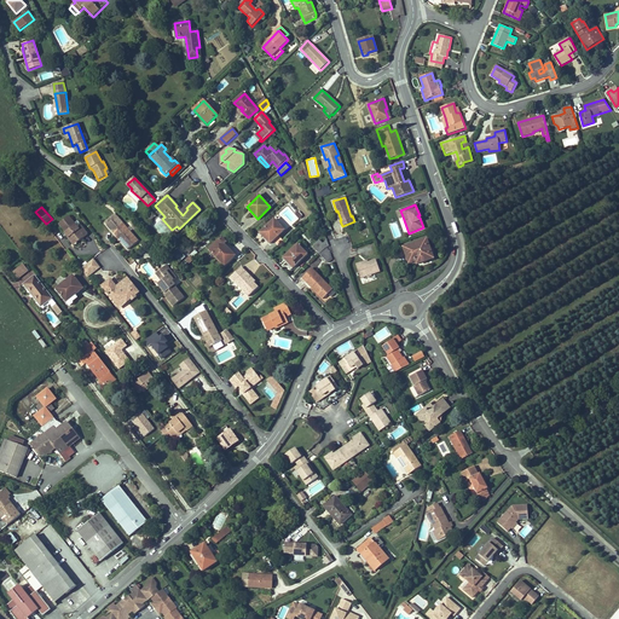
[(106,225),(117,217),(115,214),(104,223),(106,225)]
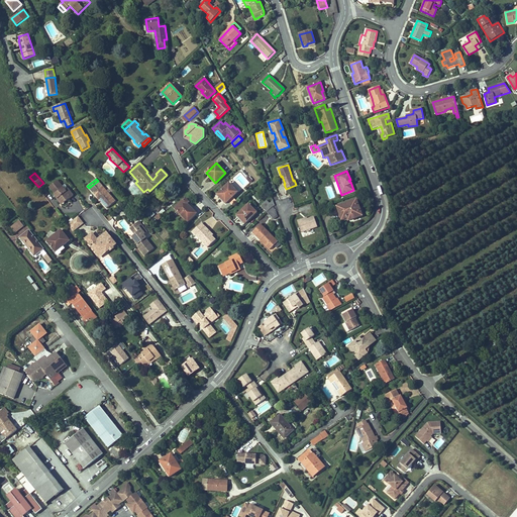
[(74,196),(68,189),(66,190),(63,187),(58,181),(49,187),(54,193),(56,194),(54,195),(60,203),(65,199),(67,201),(74,196)]
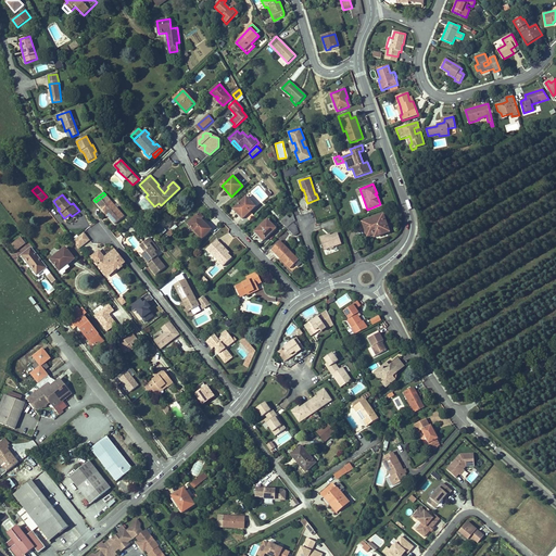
[(124,216),(105,194),(96,202),(104,212),(105,211),(111,217),(110,218),(115,224),(124,216)]
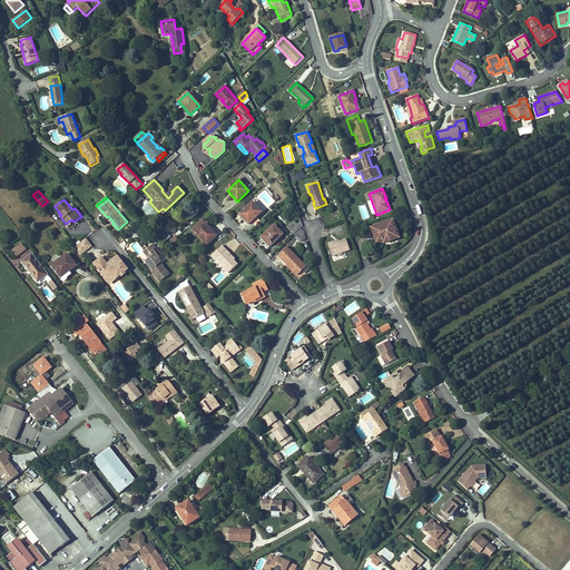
[(256,217),(262,212),(253,202),(241,214),(245,218),(244,219),(248,225),(252,222),(256,217)]
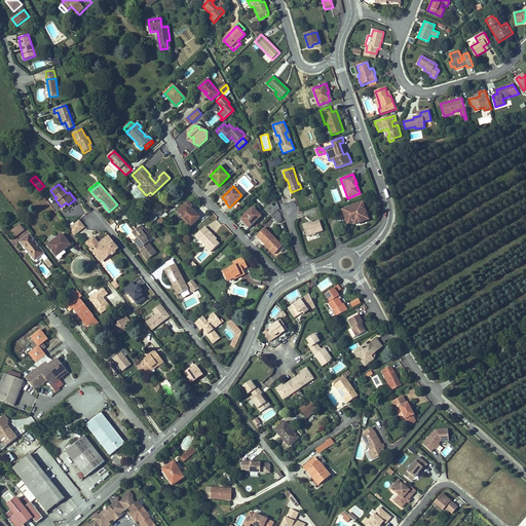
[(199,218),(190,208),(192,205),(189,202),(178,213),(191,226),(199,218)]
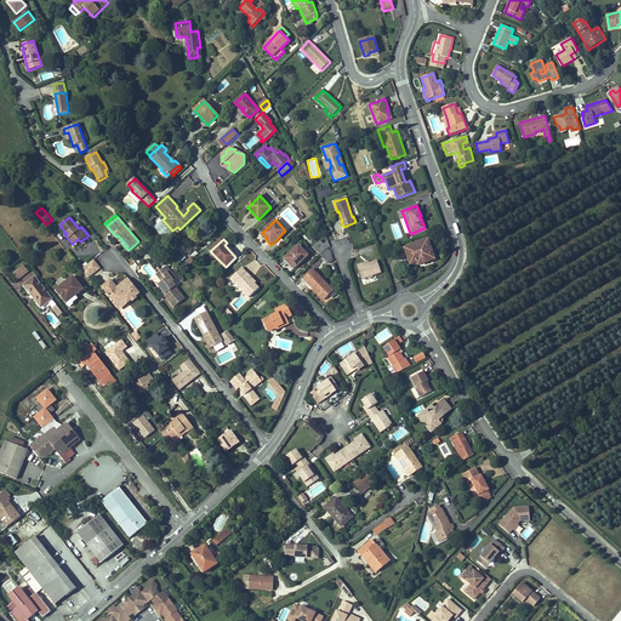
[(436,260),(428,240),(405,249),(410,262),(416,261),(419,266),(436,260)]
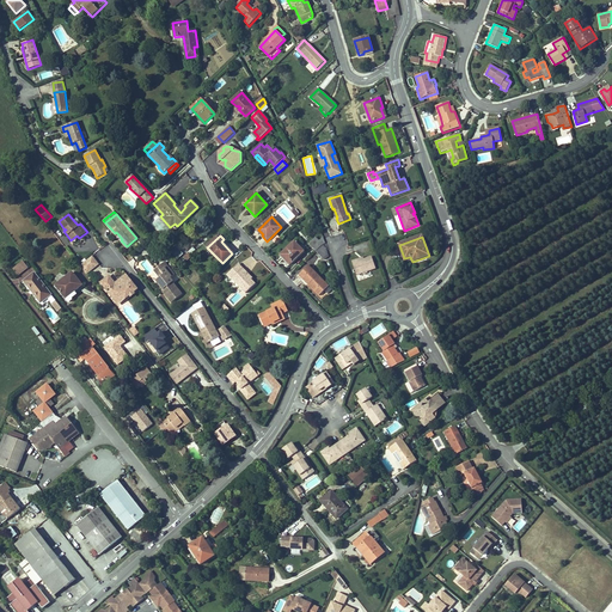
[(310,245),(316,251),(323,245),(325,243),(324,239),(323,238),(319,242),(317,239),(310,245)]
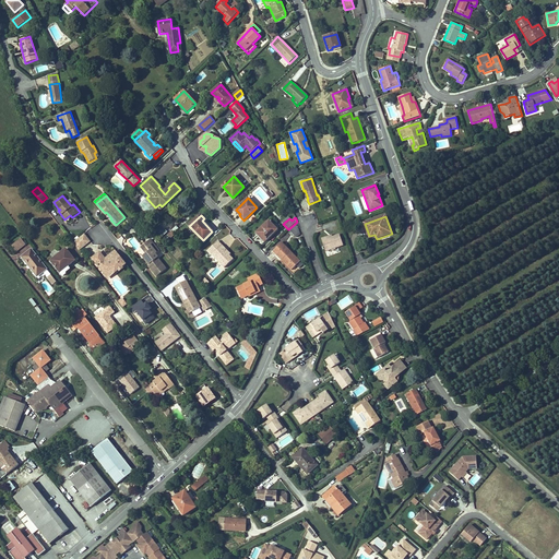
[(175,233),(179,228),(170,219),(157,232),(163,238),(171,229),(175,233)]
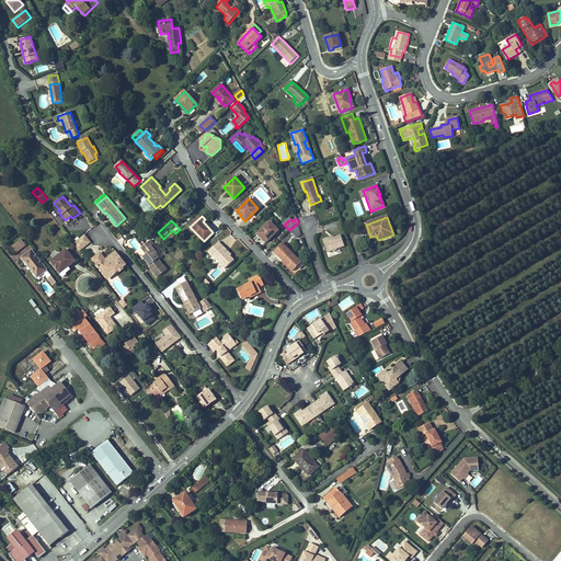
[(265,243),(278,231),(270,221),(258,235),(265,243)]
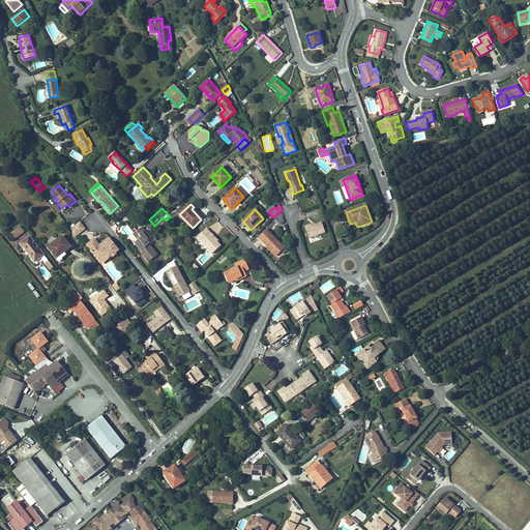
[(284,219),(284,218),(283,215),(280,212),(273,217),(278,224),(285,222),(284,219)]
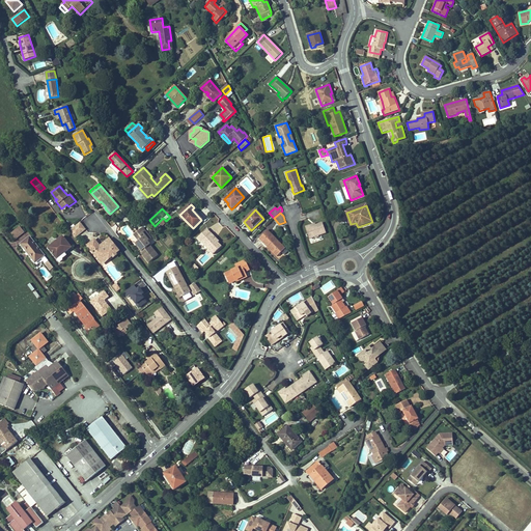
[(80,222),(77,225),(82,232),(86,229),(80,222)]
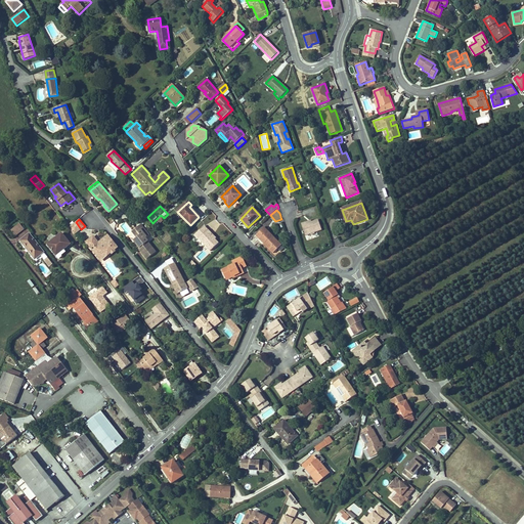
[(305,235),(321,230),(318,220),(311,222),(306,224),(306,222),(301,224),(305,235)]
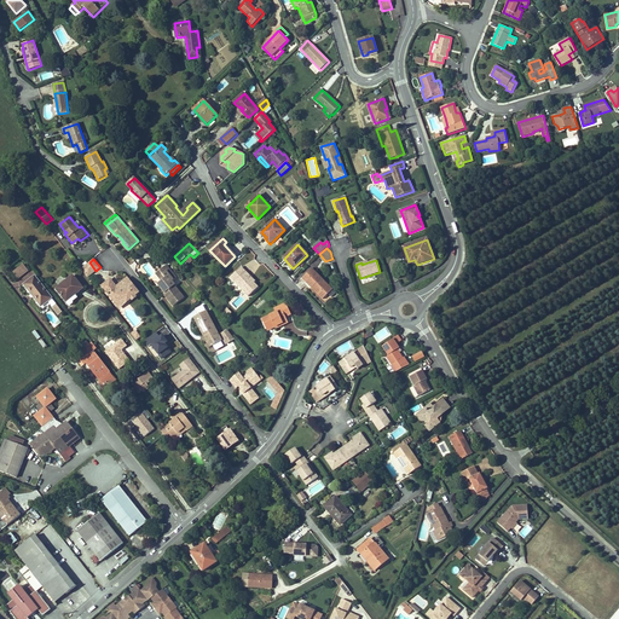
[(87,277),(96,271),(90,262),(81,268),(87,277)]
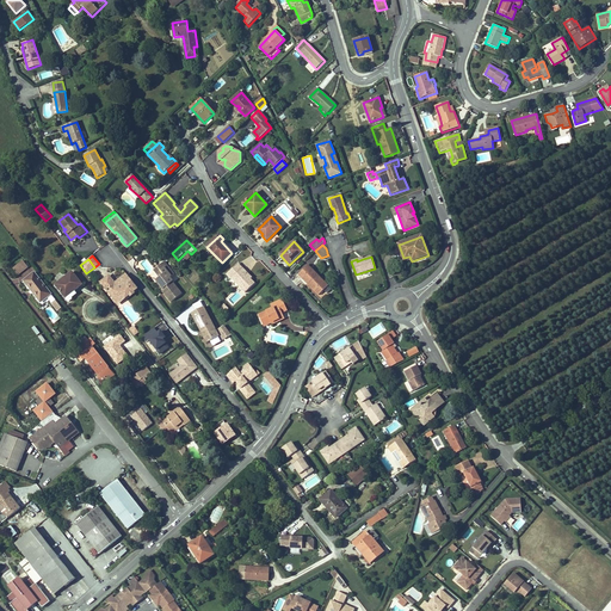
[(18,275),(28,267),(23,261),(13,269),(18,275)]
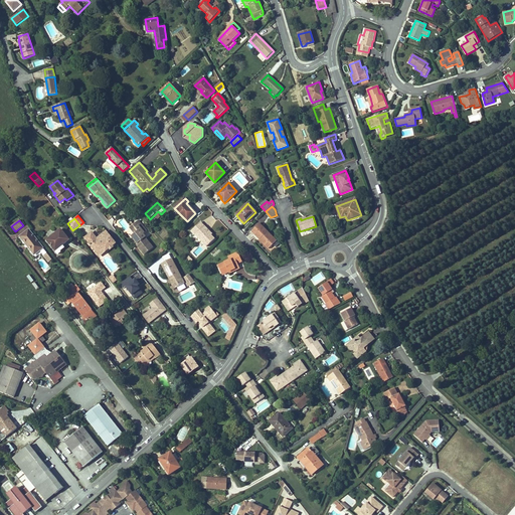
[(139,220),(133,225),(138,231),(135,233),(131,236),(137,243),(138,242),(140,245),(138,246),(144,254),(153,247),(145,237),(146,237),(143,234),(147,231),(139,220)]
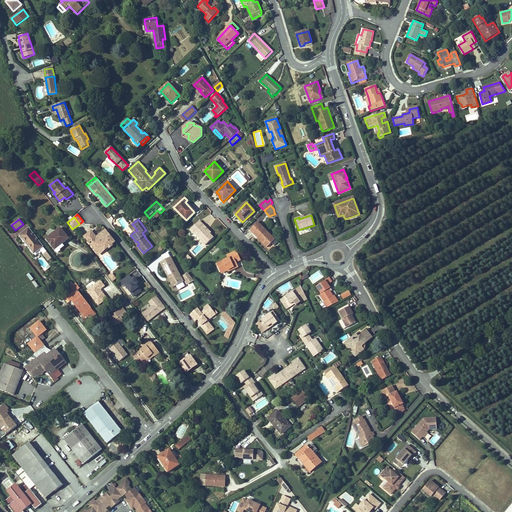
[(214,238),(210,234),(206,230),(207,229),(199,221),(190,229),(206,245),(214,238)]
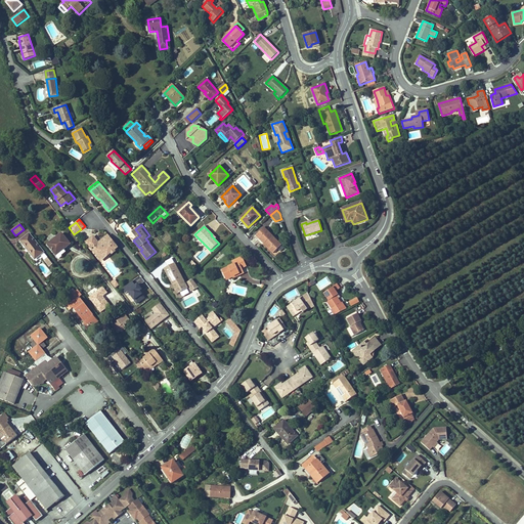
[(281,246),(264,227),(256,235),(273,253),(277,249),(280,252),(284,249),(281,246)]
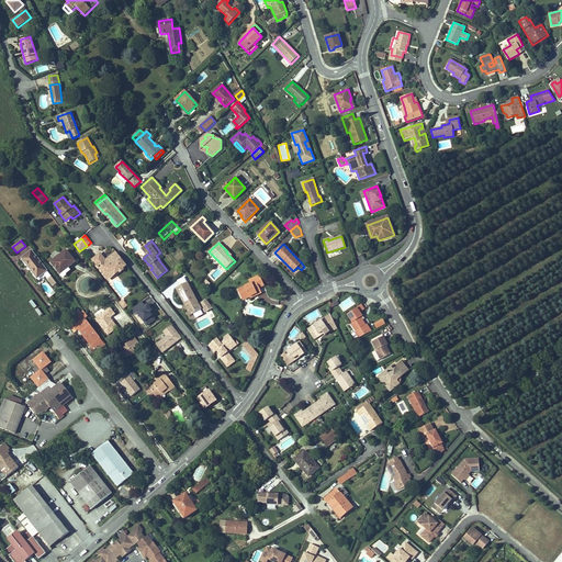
[(68,268),(76,262),(66,250),(51,262),(58,272),(64,268),(66,270),(67,271),(69,269),(68,268)]
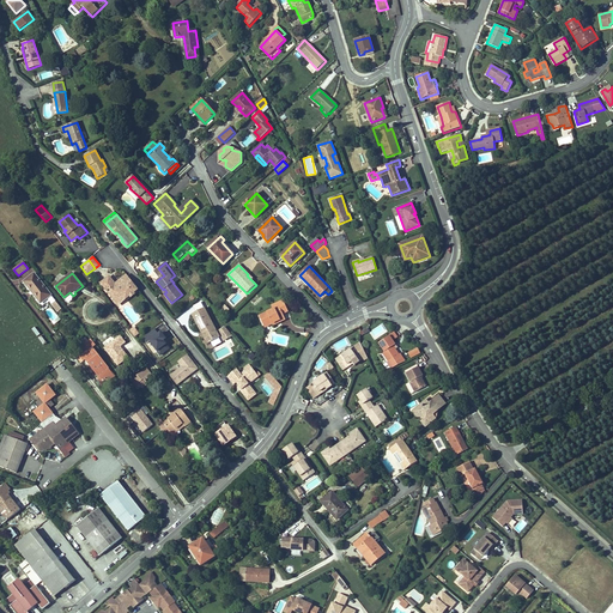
[(50,296),(34,274),(24,281),(41,303),(50,296)]
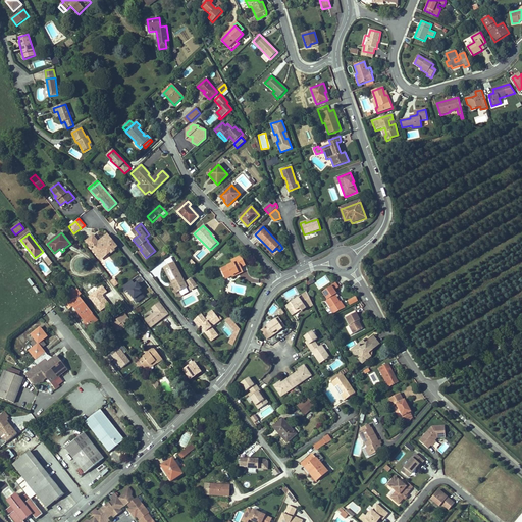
[(117,247),(108,235),(100,241),(102,242),(99,244),(98,242),(93,236),(86,242),(96,254),(100,252),(102,255),(105,252),(107,255),(117,247)]
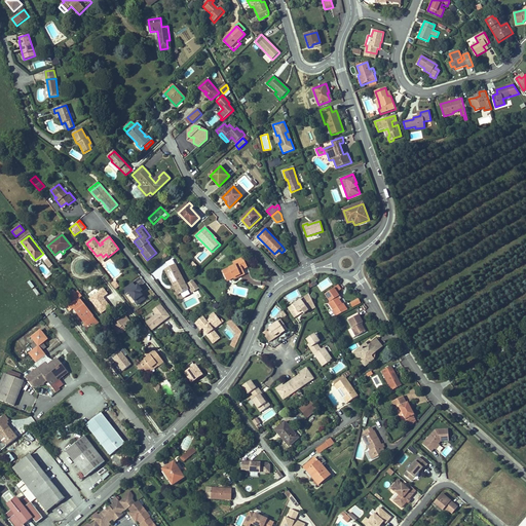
[(102,262),(108,257),(106,254),(103,257),(101,254),(97,256),(102,262)]
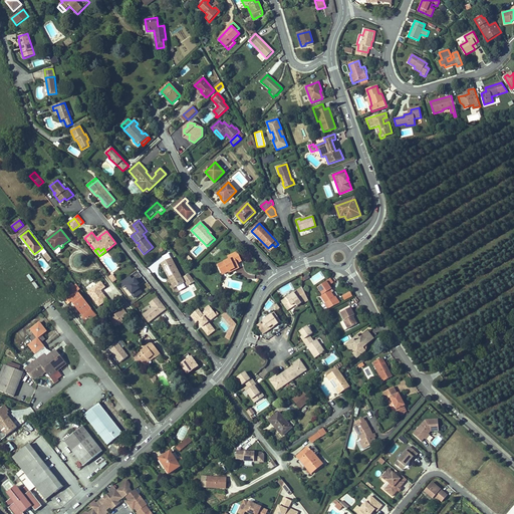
[(239,268),(237,263),(241,261),(237,252),(228,256),(230,259),(218,265),(223,274),(229,271),(234,269),(235,270),(239,268)]
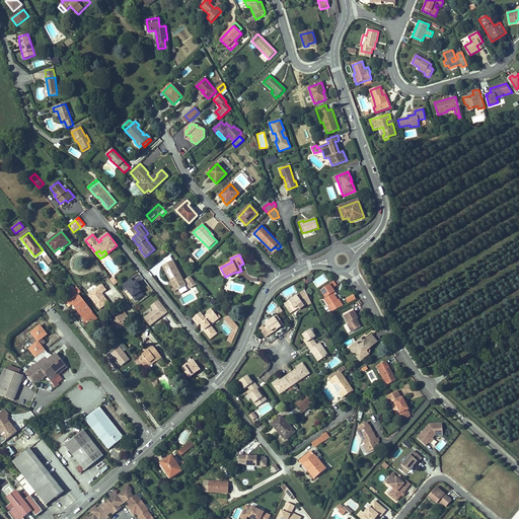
[(53,262),(48,255),(45,257),(50,264),(53,262)]
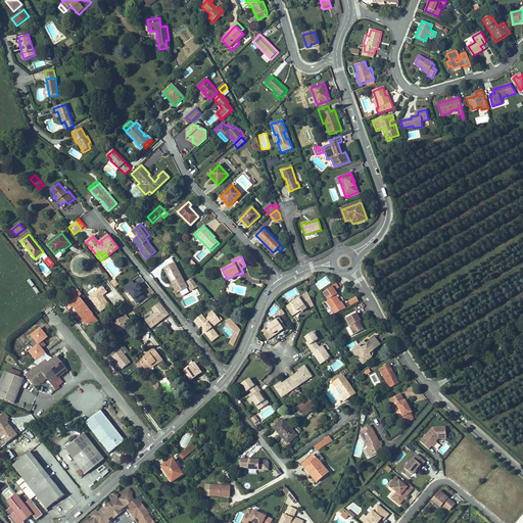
[(40,266),(45,272),(48,269),(43,263),(40,266)]
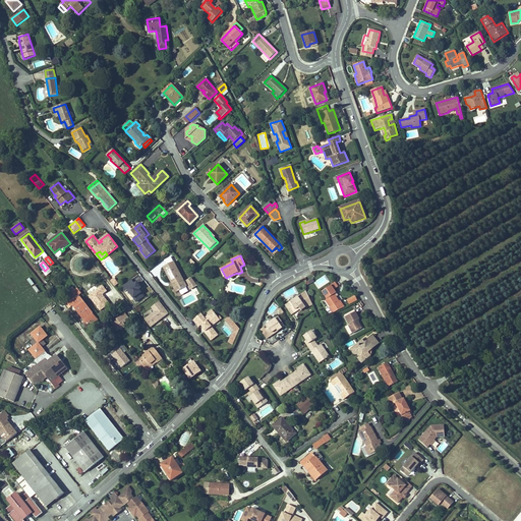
[(186,287),(173,262),(163,268),(176,292),(186,287)]
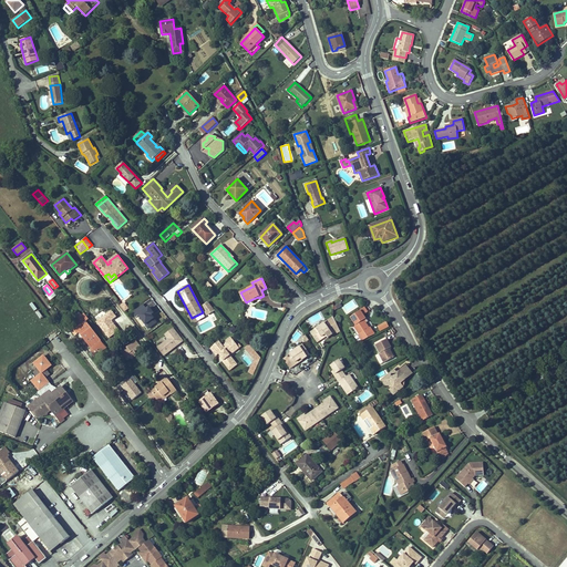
[(207,315),(215,310),(208,300),(200,306),(207,315)]
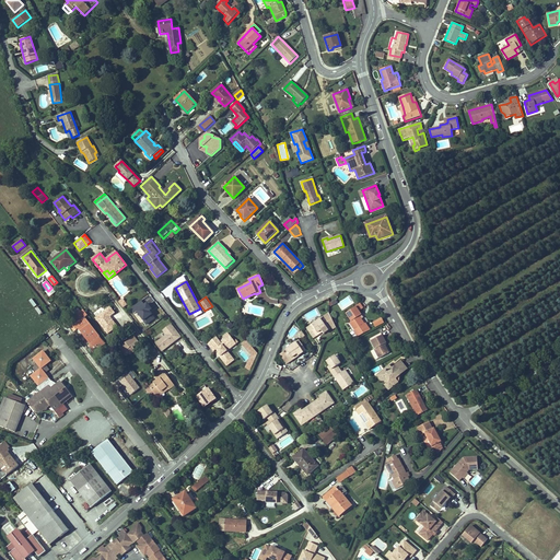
[(348,296),(338,303),(342,310),(352,304),(348,296)]
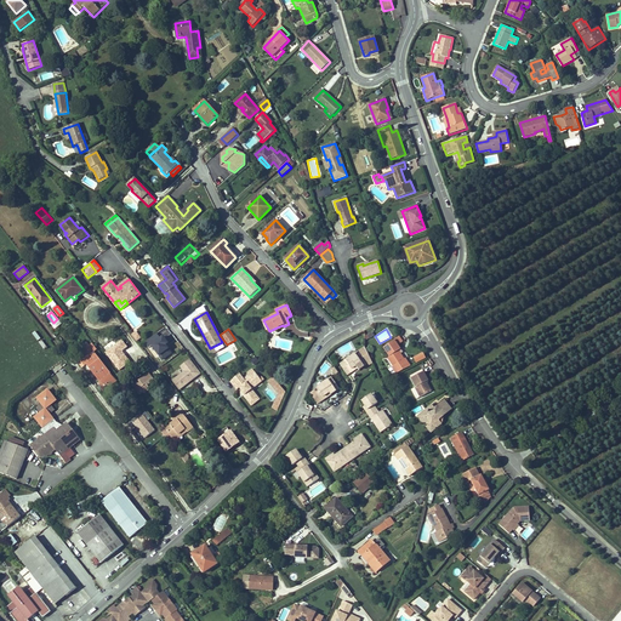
[(157,332),(144,342),(149,348),(152,346),(163,360),(174,352),(167,345),(169,342),(163,335),(160,337),(157,332)]
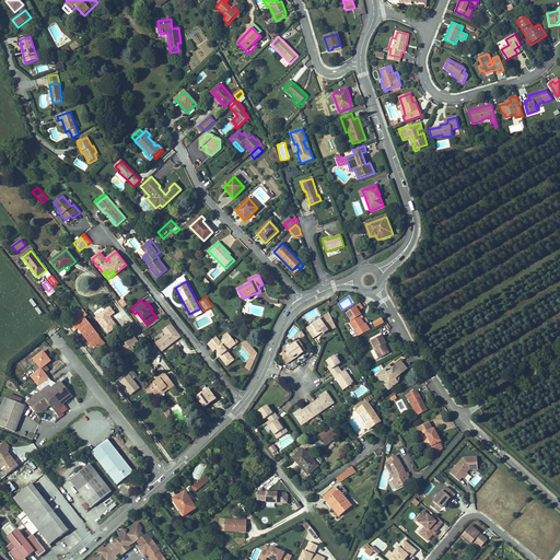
[(370,330),(365,323),(364,324),(361,318),(360,316),(361,315),(356,307),(346,314),(351,322),(349,323),(354,330),(350,334),(353,338),(357,336),(357,337),(370,330)]
